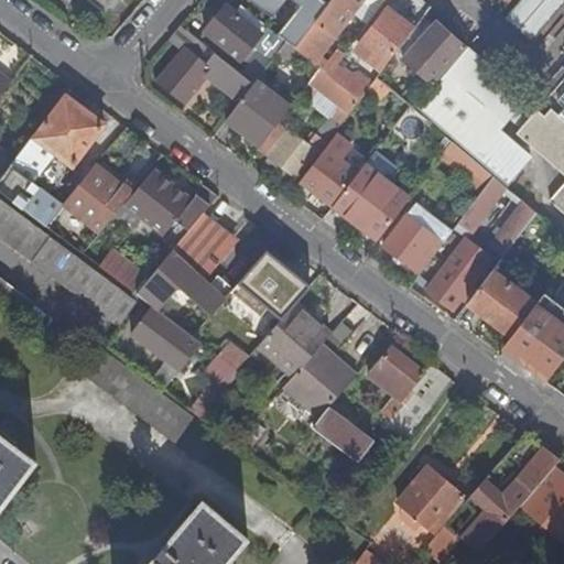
[(87,0),(104,12),(112,0),(87,0)]
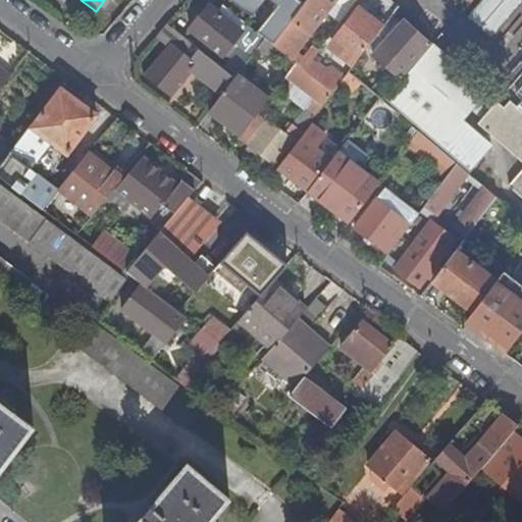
[(280,12),(289,0),(230,0),(251,16),(255,18),(269,0),(277,7),(276,9),(280,12)]
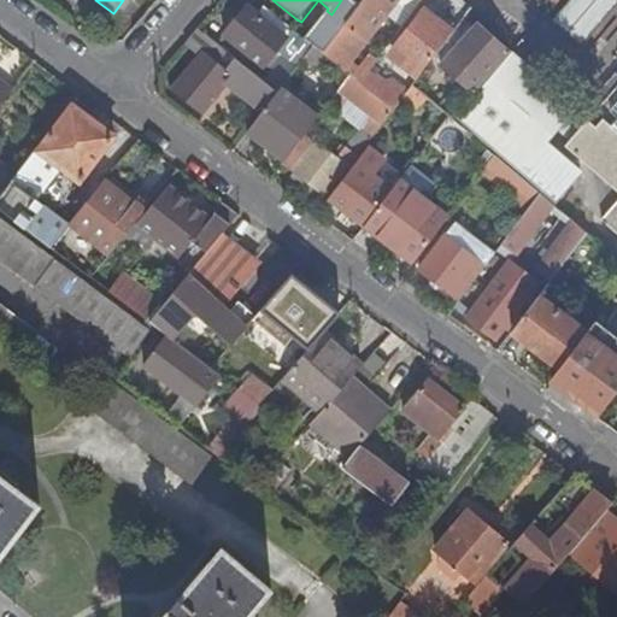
[(363,47),(368,41),(388,15),(405,28),(425,0),(364,0),(359,7),(345,24),(323,53),(351,76),(360,84),(374,68),(377,63),(366,56),(357,66),(352,62),(363,47)]
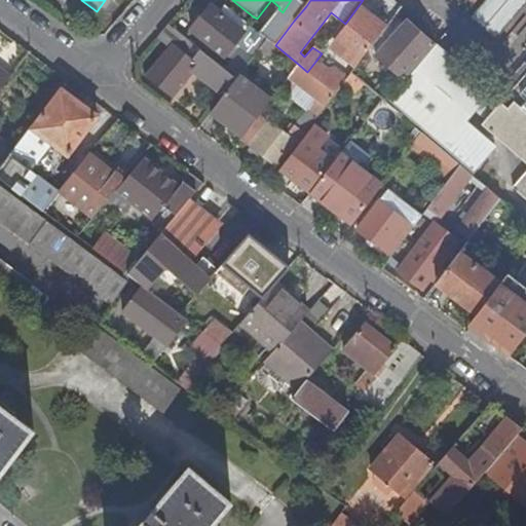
[(291,0),(283,12),(294,21),(306,6),(299,0),(291,0)]
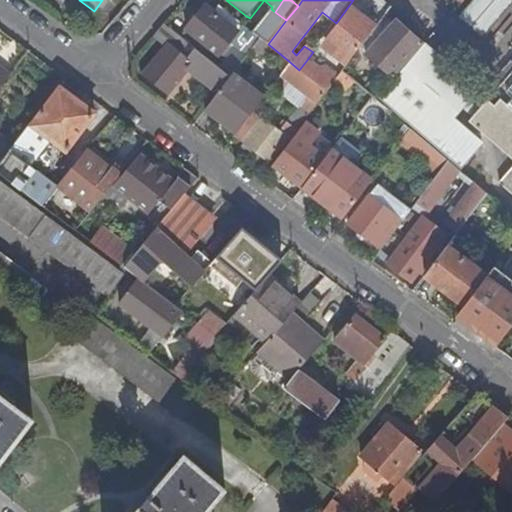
[(385,16),(392,7),(384,0),(378,0),(365,18),(376,28),(385,16)]
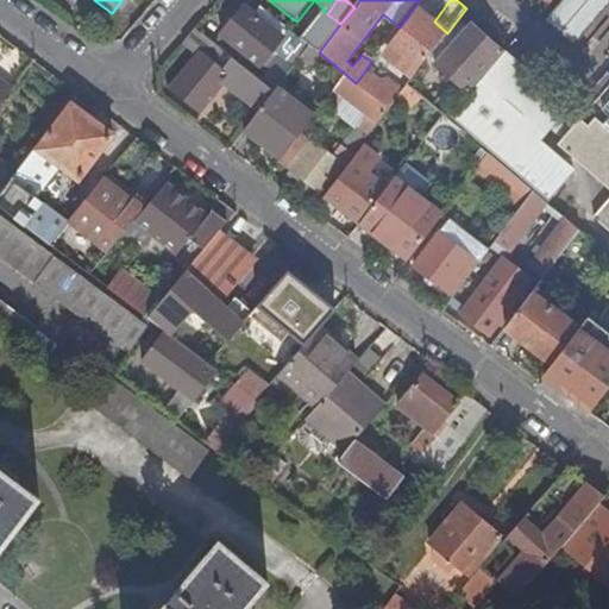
[(557,0),(542,17),(570,42),(608,0),(557,0)]
